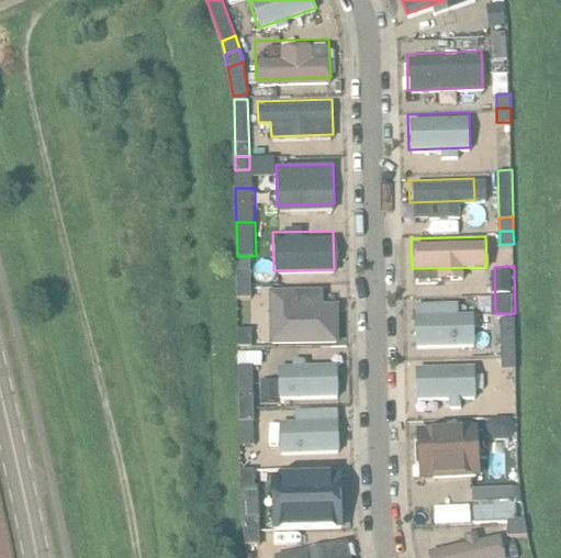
[(237,282),(251,282),(251,269),(237,269),(237,282)]
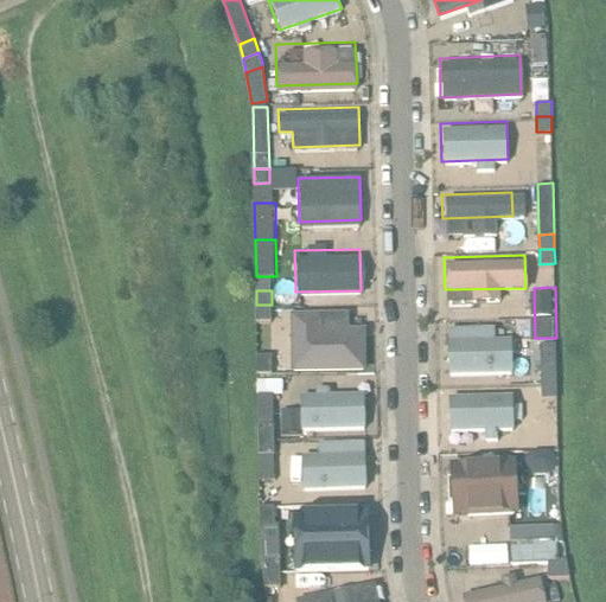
[(256,305),(256,320),(272,320),(272,305),(256,305)]
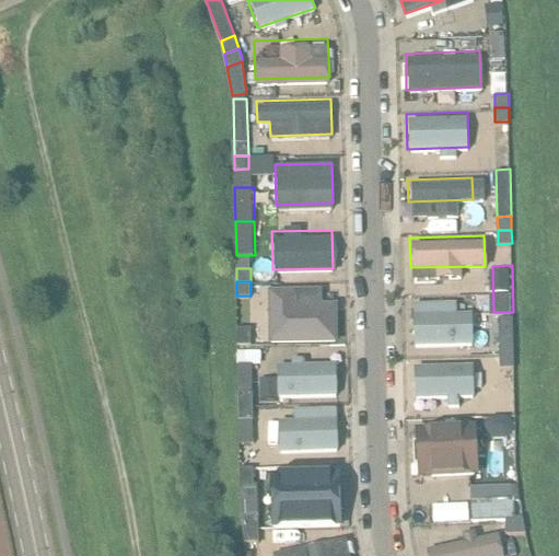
[(266,340),(340,338),(339,297),(265,299),(265,327),(266,339),(266,340)]
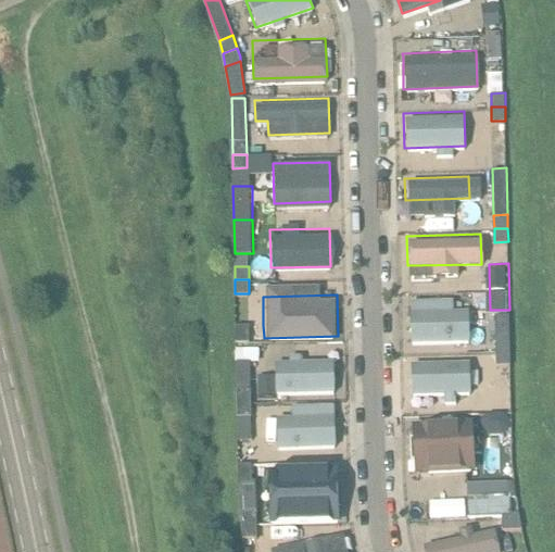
[(410,343),(471,341),(470,308),(407,309),(410,343)]
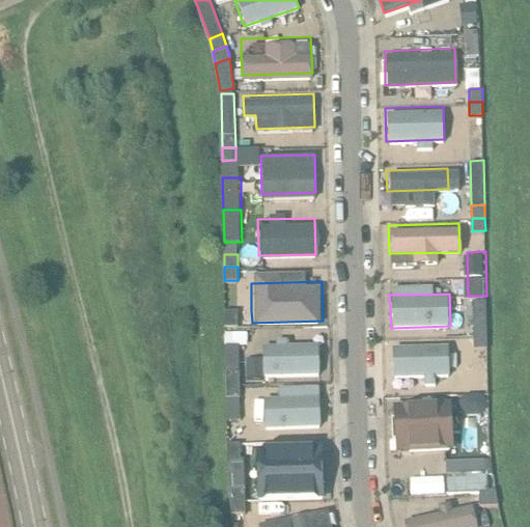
[(474,334),(487,334),(486,300),(473,300),(474,334)]
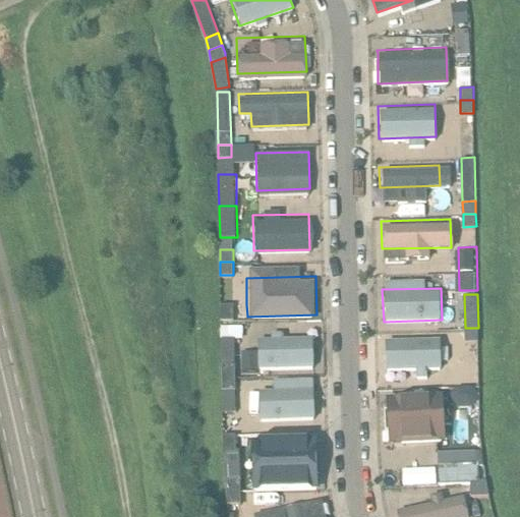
[(221,320),(234,319),(234,303),(221,303),(221,320)]
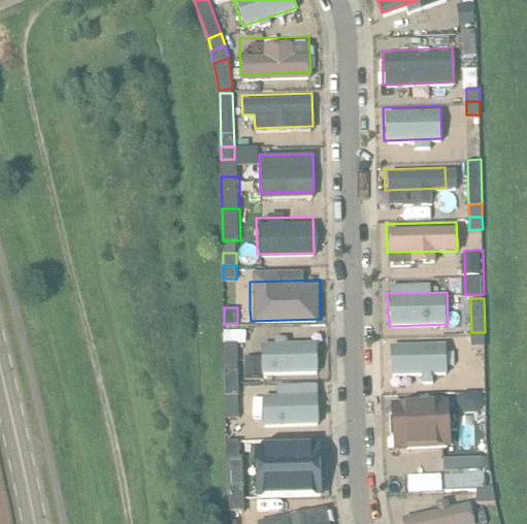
[(485,332),(471,332),(471,346),(485,345),(485,332)]
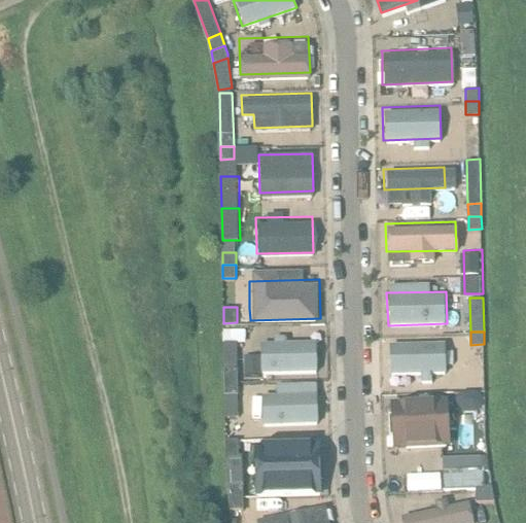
[(314,340),(260,342),(261,371),(315,370),(314,340)]
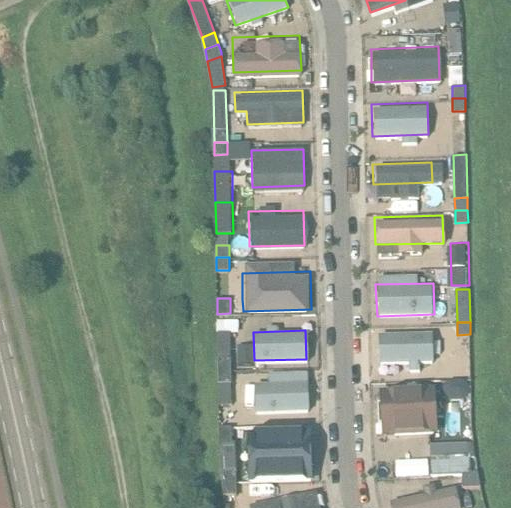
[(218,357),(231,357),(231,331),(218,332),(218,357)]
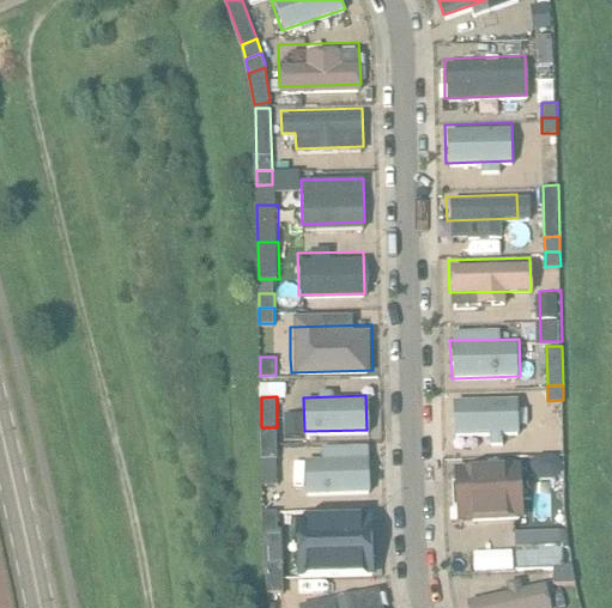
[(452,437),(519,436),(517,397),(450,400),(452,437)]
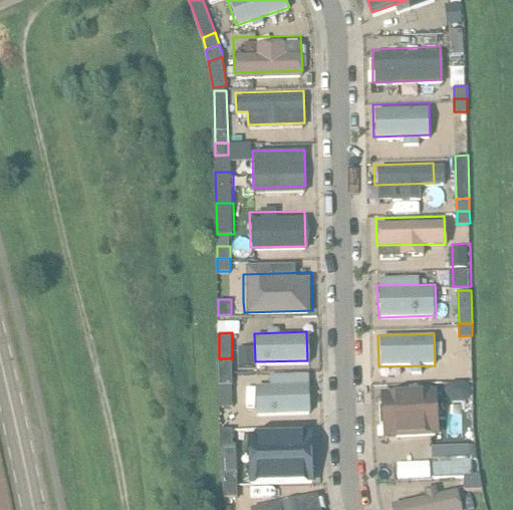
[(232,358),(219,358),(219,370),(232,370),(232,358)]
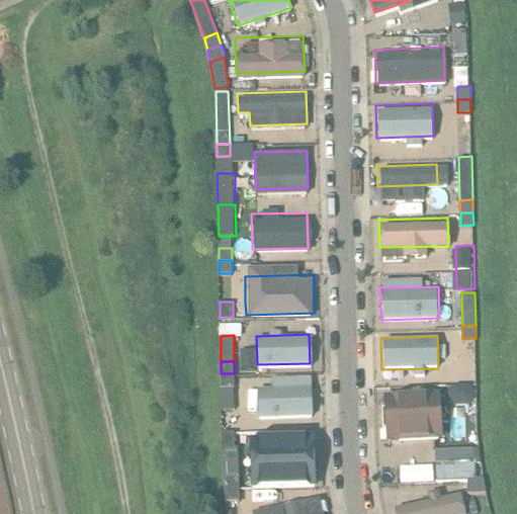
[(221,373),(222,387),(235,387),(234,373),(221,373)]
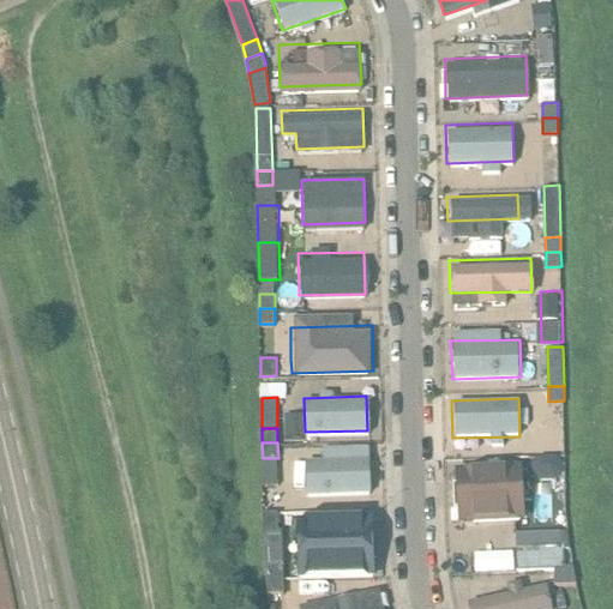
[(538,472),(565,472),(565,452),(538,452),(538,472)]
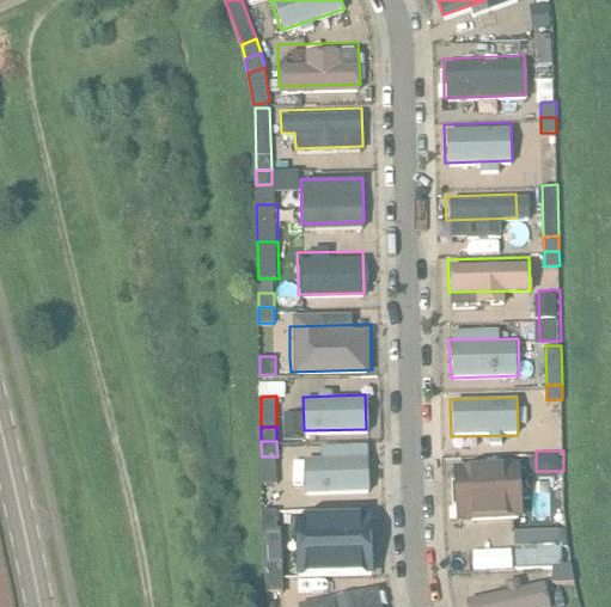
[(304,490),(368,488),(367,457),(303,458),(304,490)]
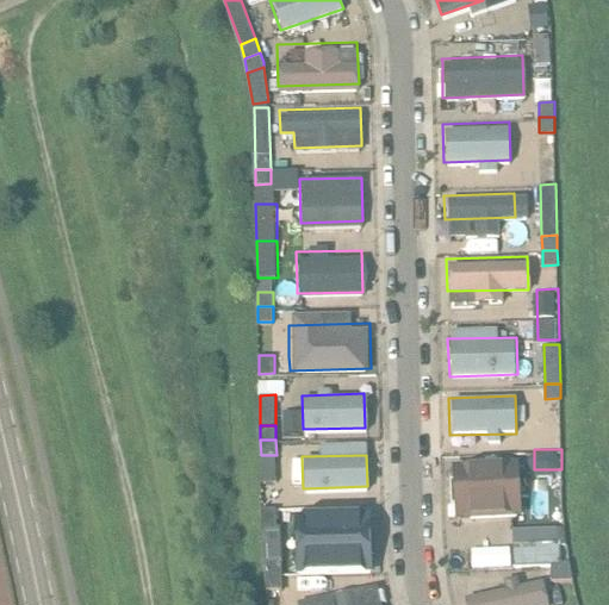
[(448,462),(451,515),(521,511),(519,460),(448,462)]
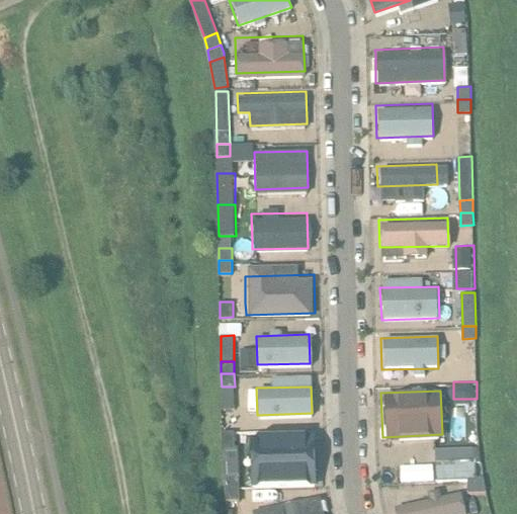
[(248,459),(314,457),(313,427),(247,430),(248,459)]
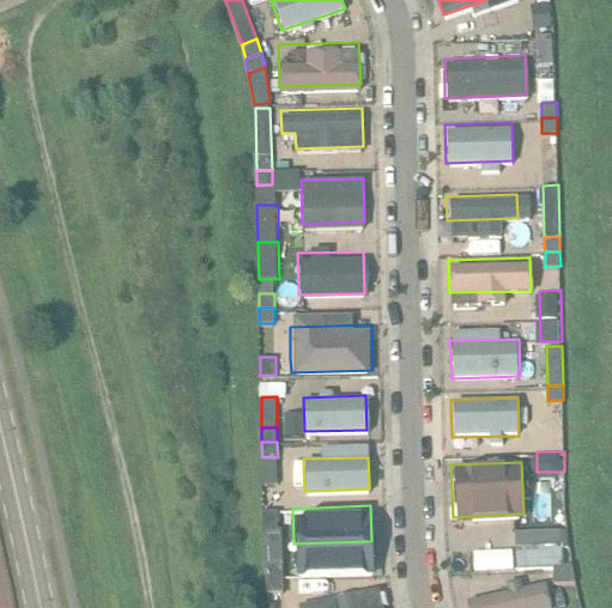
[(278,529),(277,510),(264,510),(264,529),(278,529)]
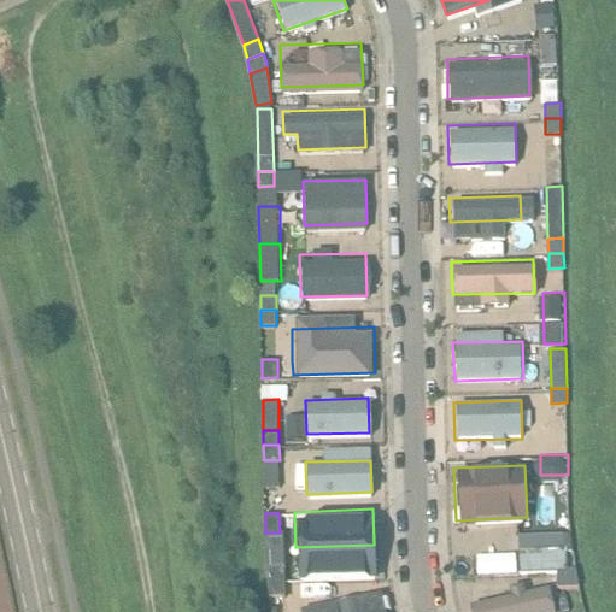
[(518,549),(520,571),(568,569),(568,548),(518,549)]
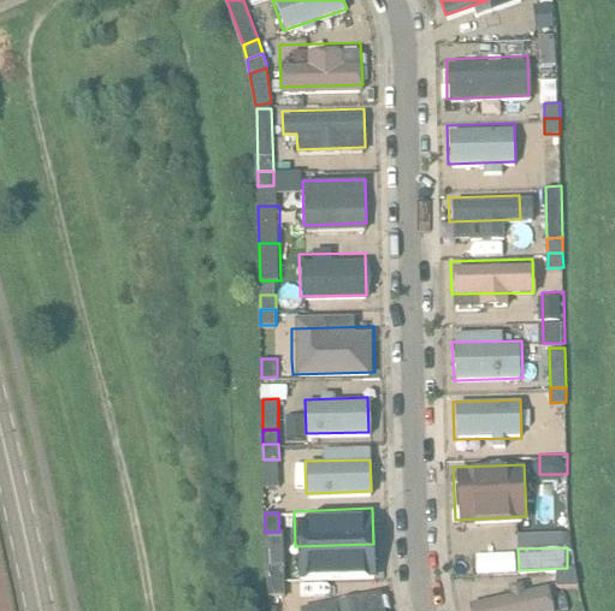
[(284,564),(266,564),(268,579),(284,579),(284,564)]
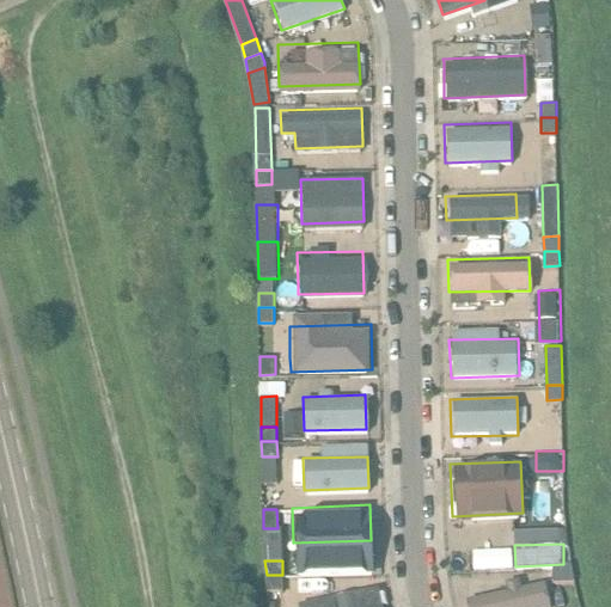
[(554,581),(575,581),(573,569),(572,563),(564,563),(564,566),(553,566),(554,581)]
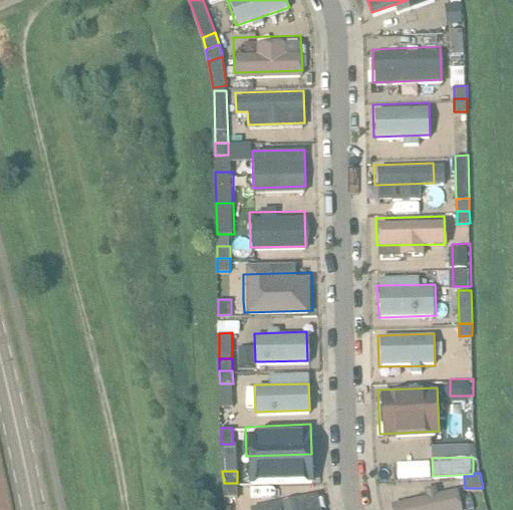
[(447,509),(447,481),(392,483),(392,509),(447,509)]
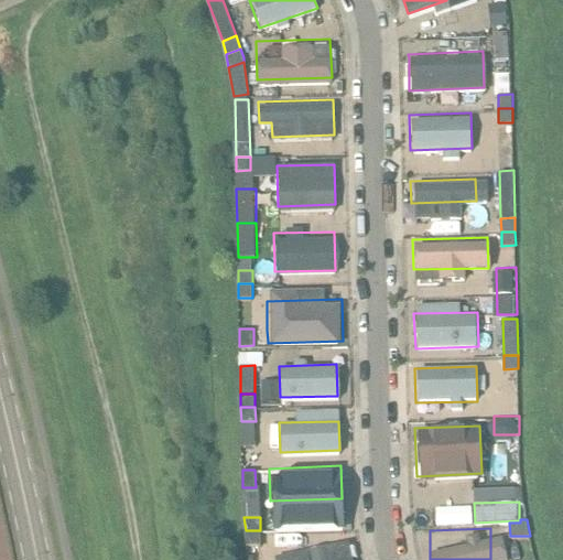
[(247,545),(261,544),(260,530),(246,530),(247,545)]
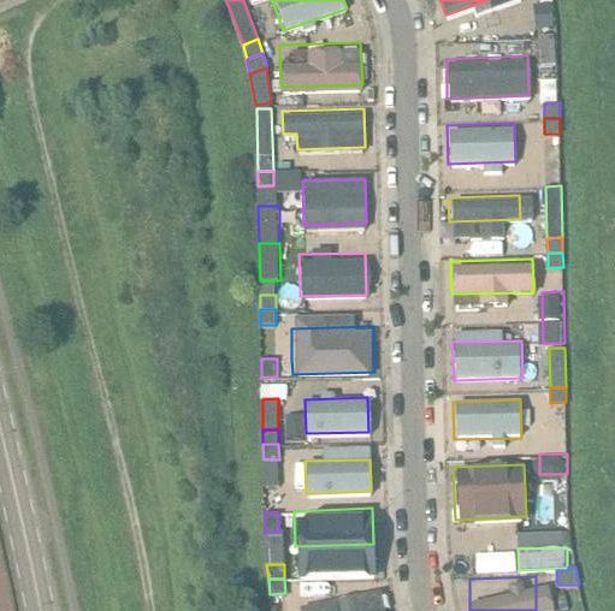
[(385,610),(379,579),(297,582),(301,610),(385,610)]
